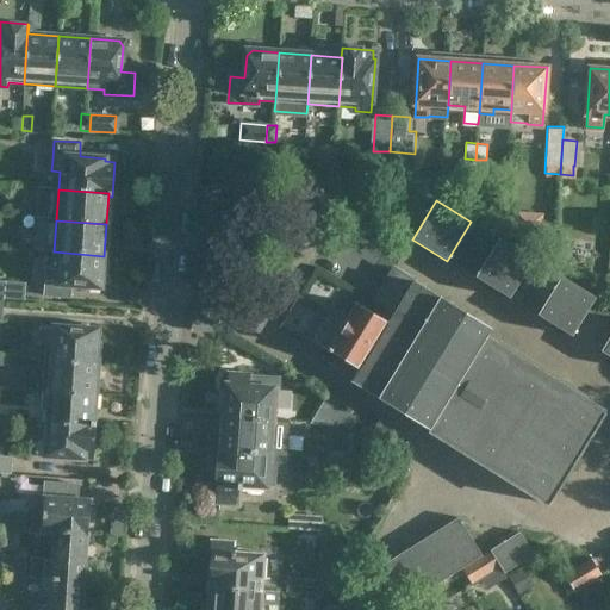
[(509,298),(534,259),(499,238),(474,277),(509,298)]
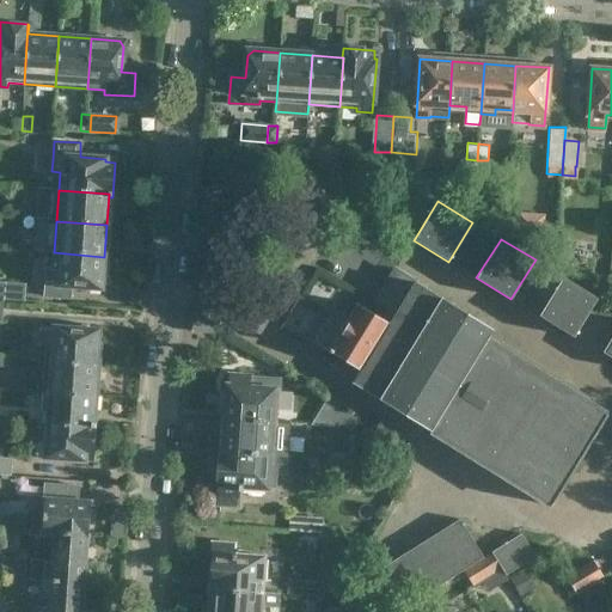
[(6,240),(5,249),(19,250),(20,242),(6,240)]
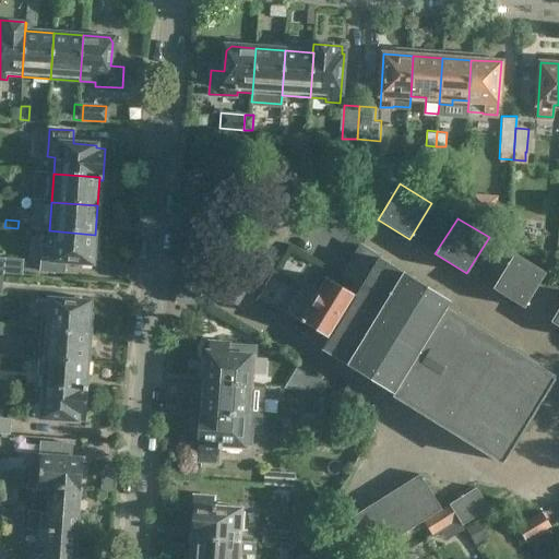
[(93,262),(95,235),(49,230),(48,246),(45,246),(44,259),(93,262)]
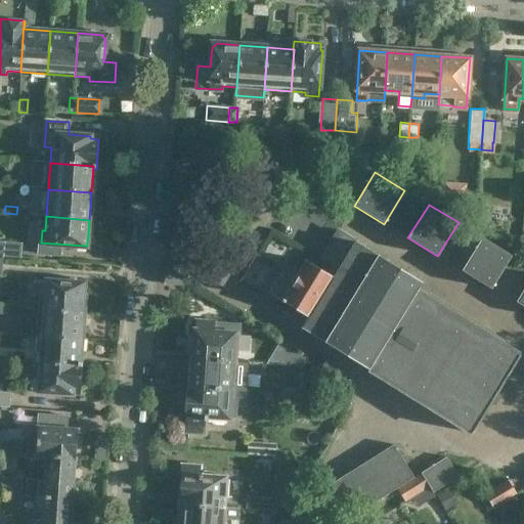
[(334,277),(309,317),(303,328),(473,431),(520,353),(417,291),(422,281),(339,231),(322,257),(340,267),(334,277)]
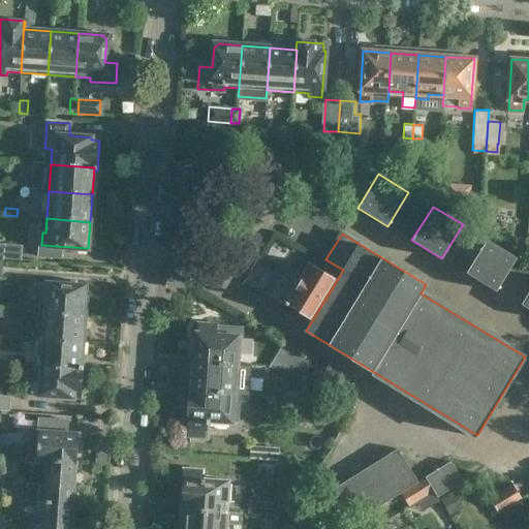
[(494,291),(516,258),(487,240),(465,273),(494,291)]
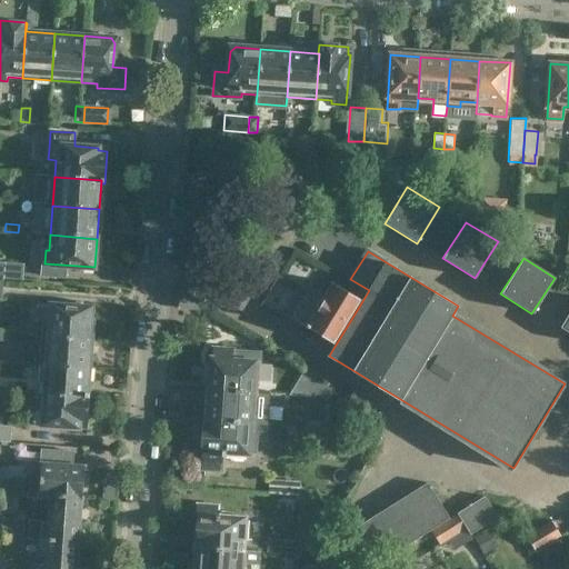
[(336,345),(362,301),(331,282),(319,302),(306,293),(291,318),(336,345)]
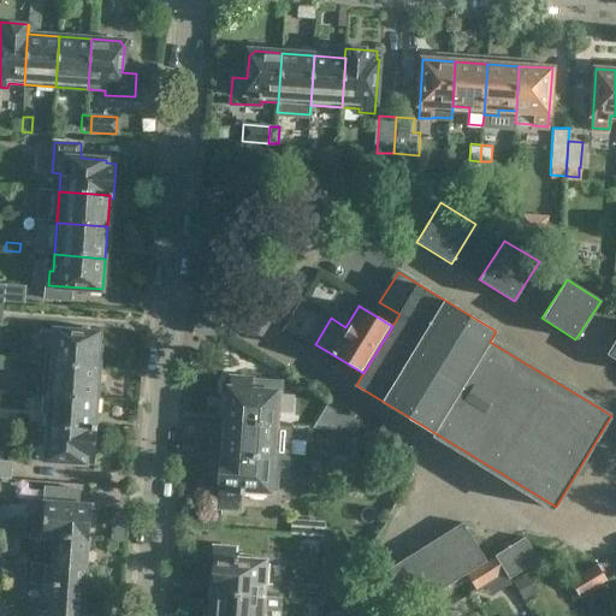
[(46,363),(96,366),(99,333),(45,330),(43,344),(47,344),(46,363)]
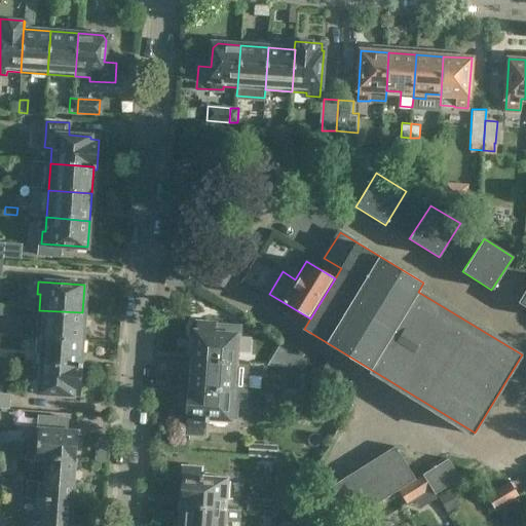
[(10,308),(0,306),(0,315),(9,316),(10,308)]
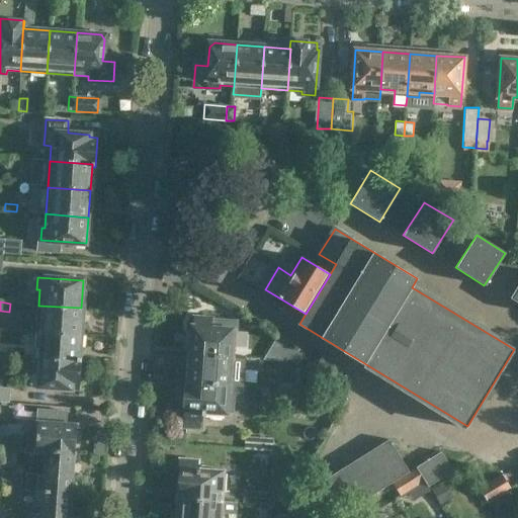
[(37,333),(79,335),(81,308),(38,306),(37,333)]
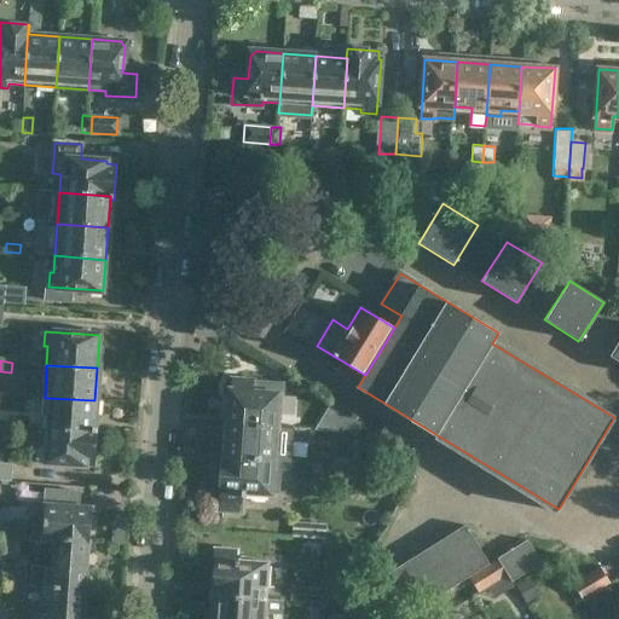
[(229,423),(279,427),(282,394),(258,392),(259,381),(231,380),(229,423)]
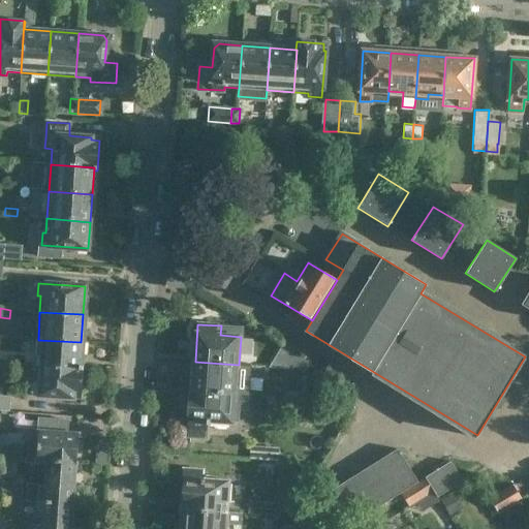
[(79,370),(80,365),(81,342),(38,340),(36,367),(79,370)]
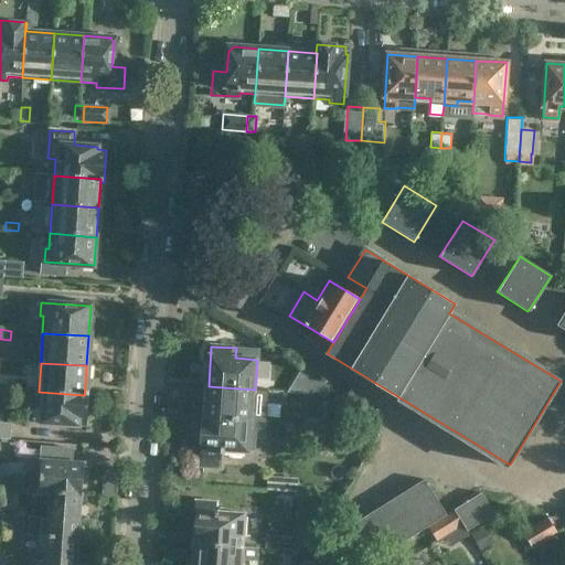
[(316,391),(322,379),(316,374),(302,366),(296,380),(315,391),(316,391)]
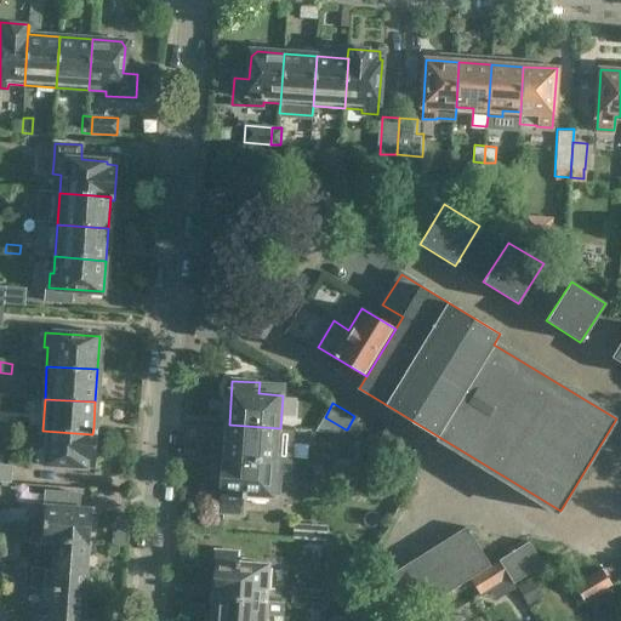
[(347,429),(346,429),(355,436),(364,422),(354,416),(347,429)]
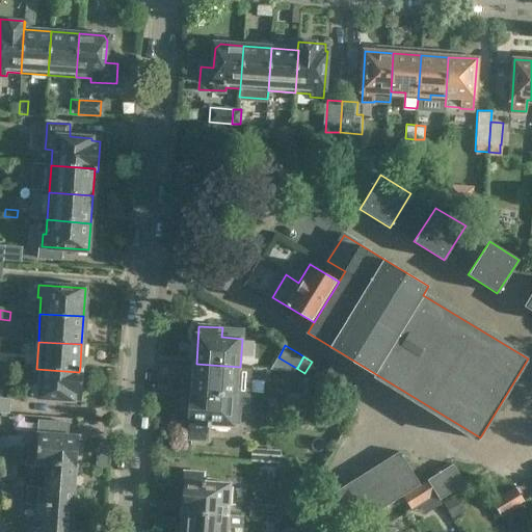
[(194,393),(238,396),(240,367),(196,364),(195,373),(192,372),(191,391),(194,392),(194,393)]
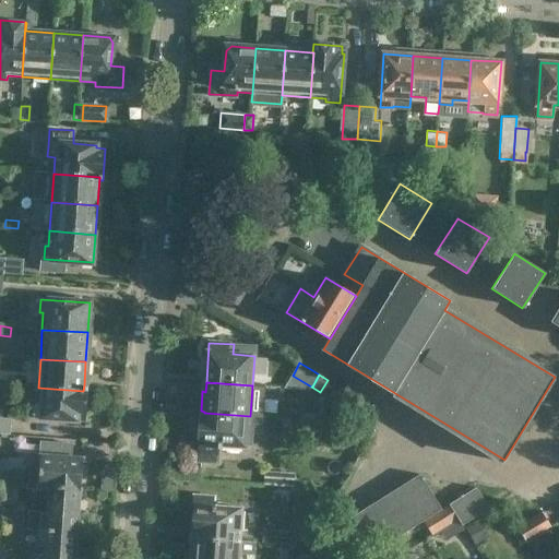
[(83,391),(38,388),(37,401),(34,403),(33,417),(86,421),(88,387),(84,385),(83,391)]
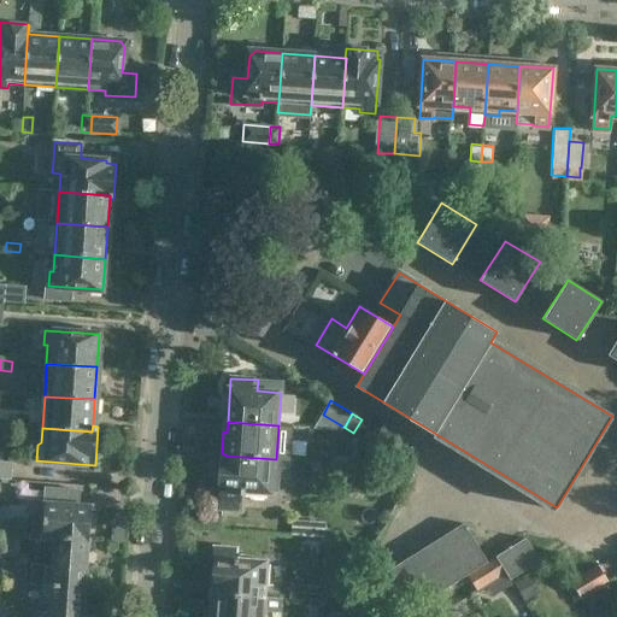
[(292,460),(276,459),(225,456),(225,460),(222,460),(219,492),(244,494),(244,489),(274,492),(275,471),(286,472),(291,468),(292,460)]
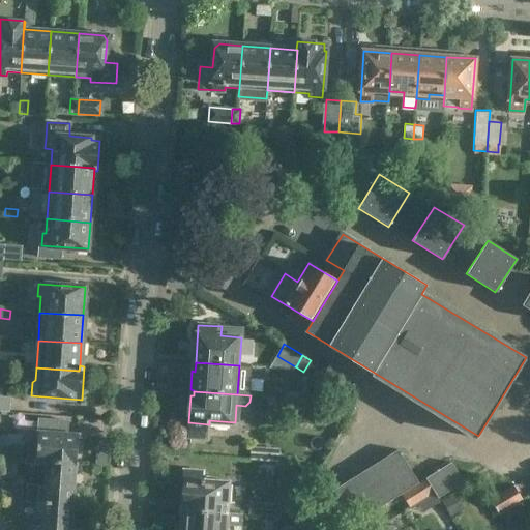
[(0,412),(8,413),(9,399),(0,396),(0,412)]
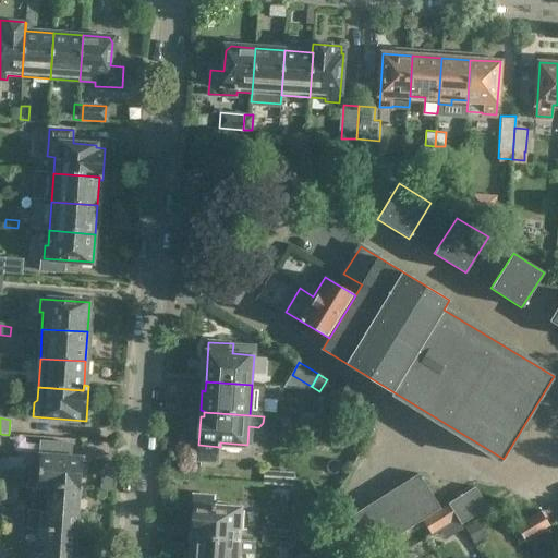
[(0,449),(11,451),(12,435),(9,435),(0,434),(0,449)]
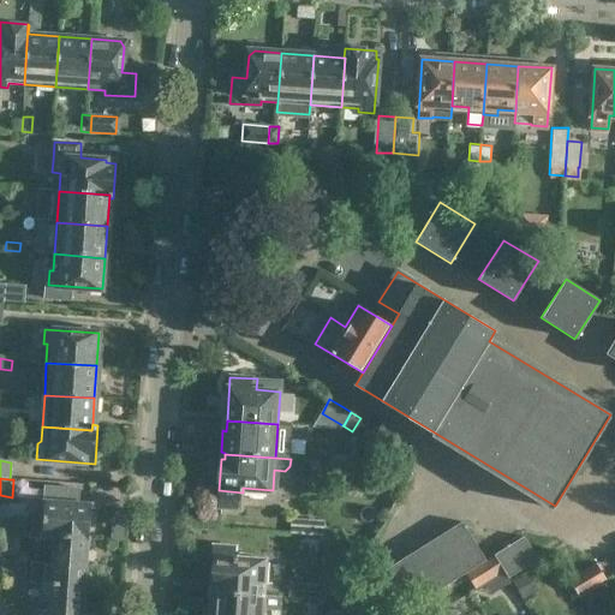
[(89,537),(91,506),(29,501),(28,517),(43,518),(42,533),(57,535),(89,537)]
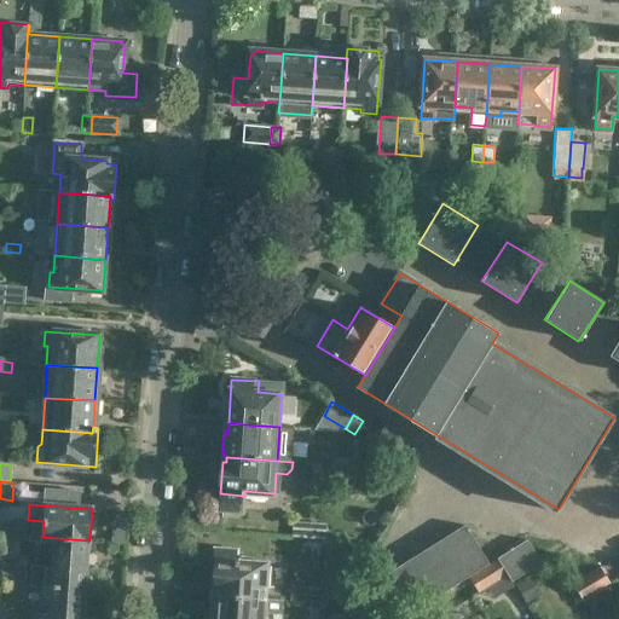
[(299,538),(324,541),(325,524),(300,522),(299,538)]
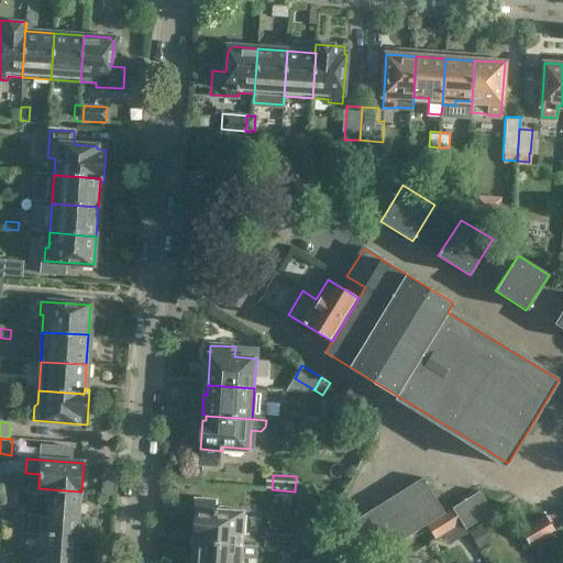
[(359,562),(362,562),(377,554),(427,525),(444,514),(422,478),(339,529),(359,562)]
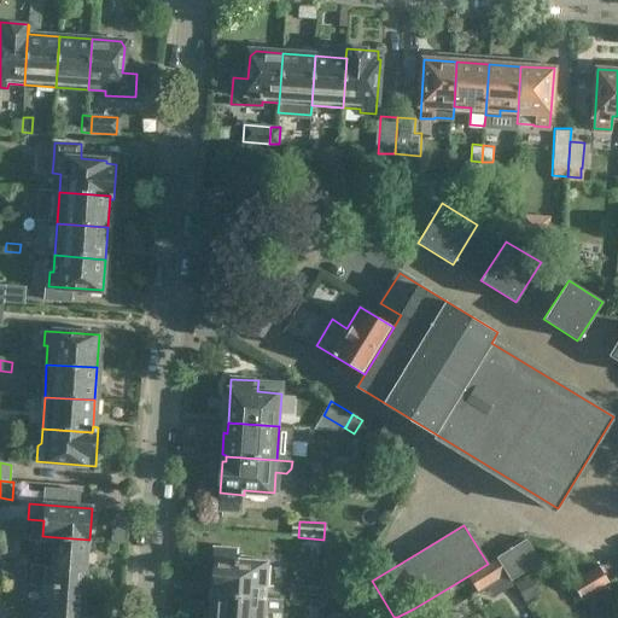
[(31,586),(44,586),(86,589),(89,540),(57,537),(56,567),(33,566),(31,586)]
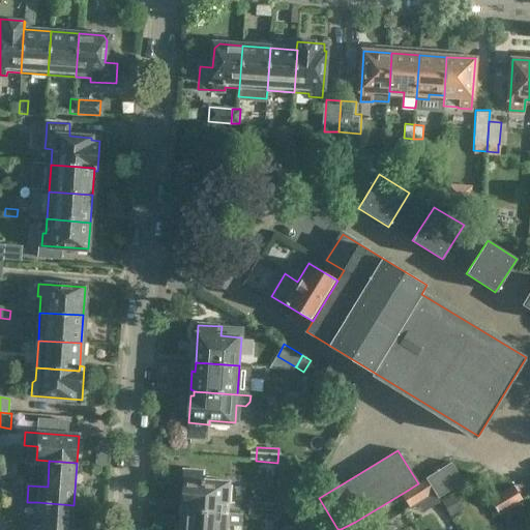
[(439,497),(460,484),(463,482),(451,463),(428,477),(435,491),(439,497)]
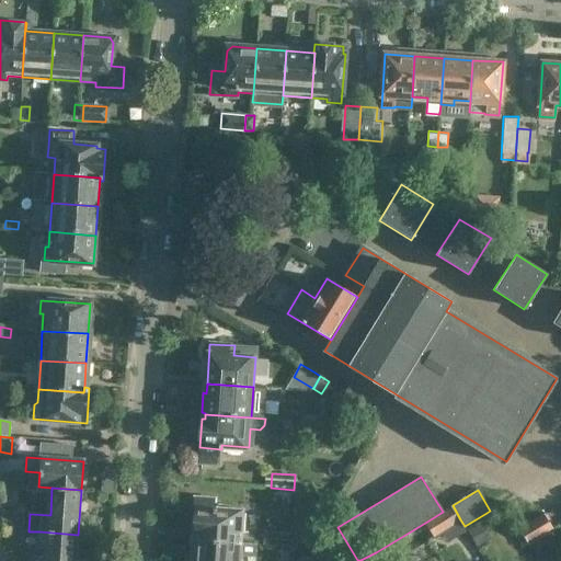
[(192,539),(242,544),(244,513),(217,511),(217,505),(195,504),(192,539)]
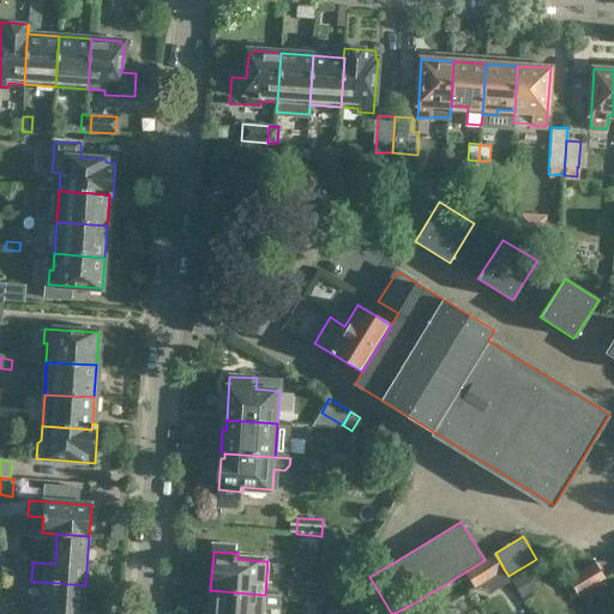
[(485,560),(465,572),(474,585),(504,569),(495,553),(485,560)]
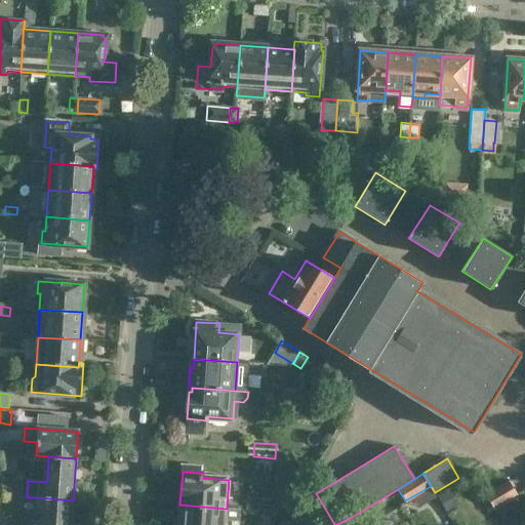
[(471,496),(483,488),(474,473),(461,481),(471,496)]
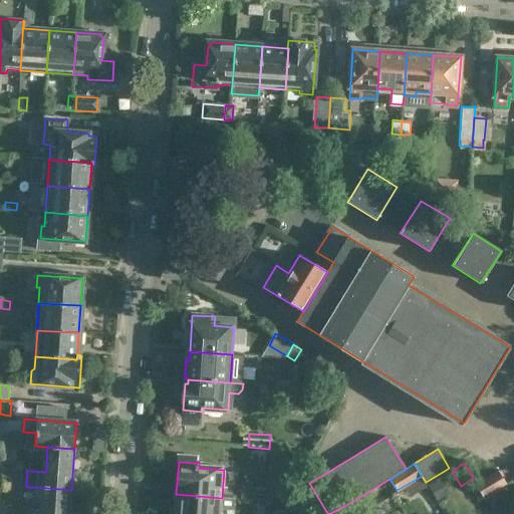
[(20,472),(1,471),(8,500),(18,501),(20,472)]
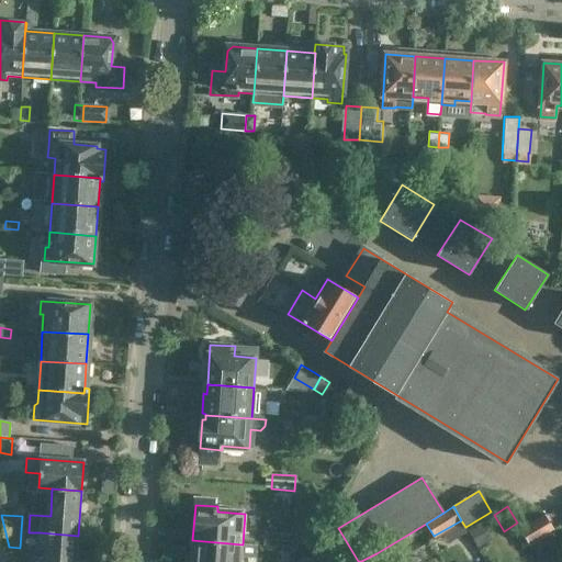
[(528,546),(539,539),(553,531),(544,517),(519,531),(528,546)]
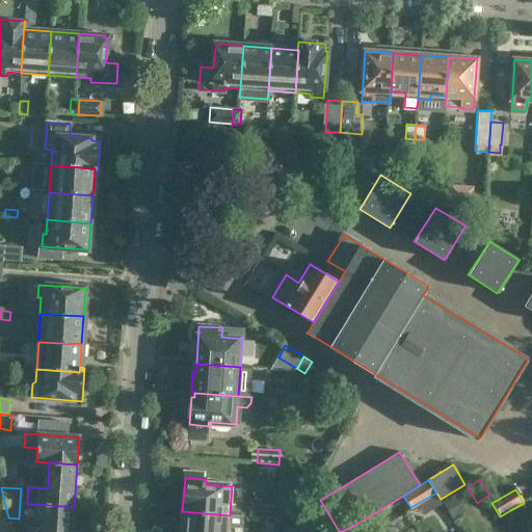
[(489,524),(500,516),(491,503),(481,510),(489,524)]
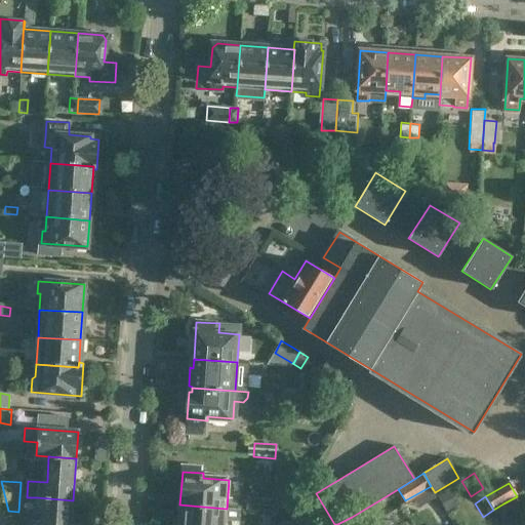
[(71,524),(73,500),(37,497),(36,513),(44,513),(43,524),(71,524)]
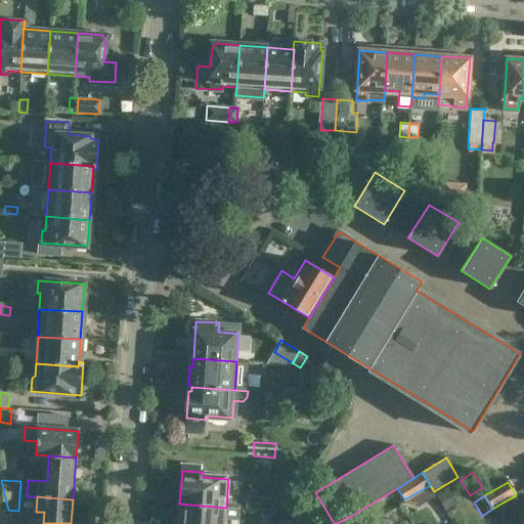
[(244,509),(273,511),(274,498),(244,496),(244,509)]
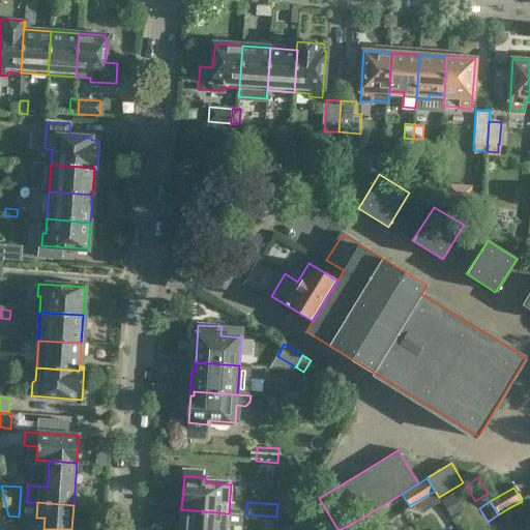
[(243,514),(229,513),(181,509),(179,529),(228,529),(228,526),(242,527),(243,514)]
